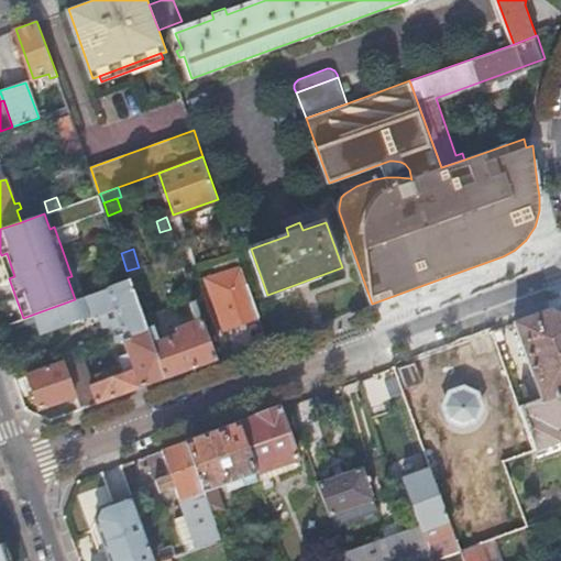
[(174,268),(184,265),(178,250),(168,253),(174,268)]
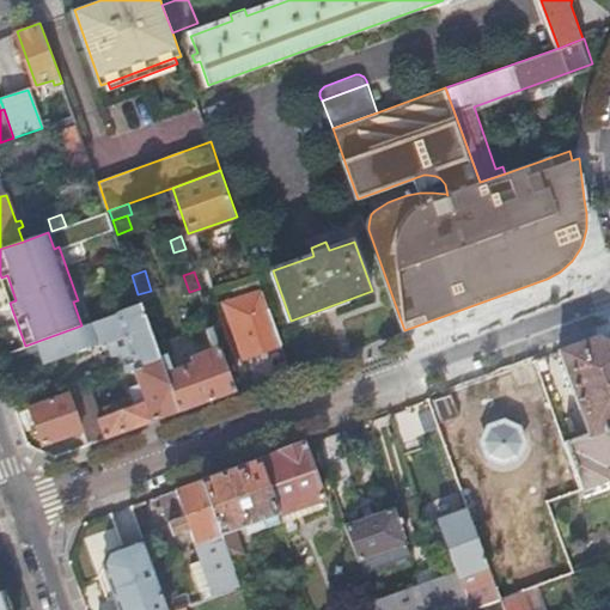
[(7,275),(1,278),(10,303),(16,300),(7,275)]
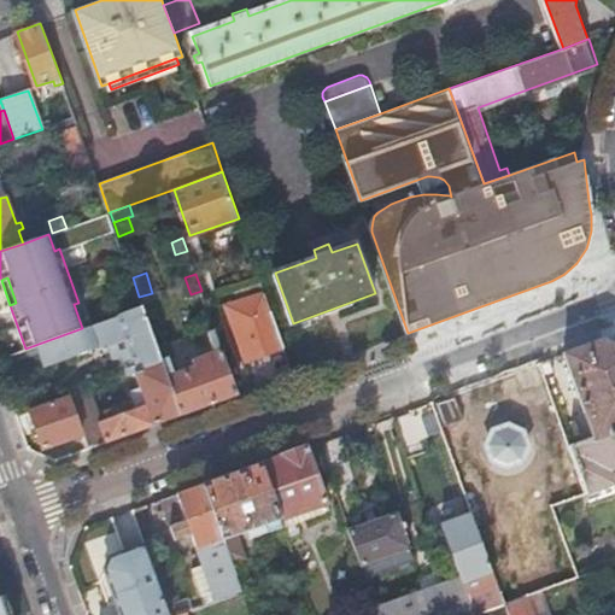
[(247,361),(285,346),(265,292),(227,304),(247,361)]
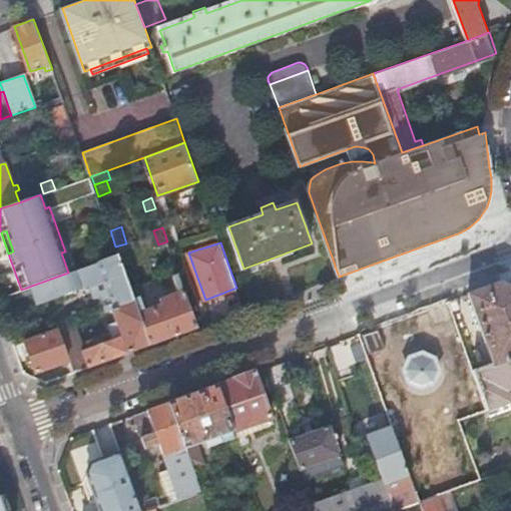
[(112,310),(135,302),(133,296),(124,270),(118,254),(68,273),(32,286),(34,291),(38,302),(64,293),(64,295),(77,290),(76,289),(89,284),(94,299),(99,297),(105,312),(112,310)]
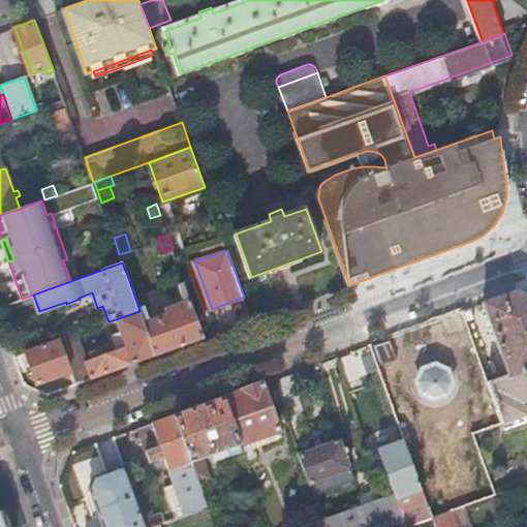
[(128,278),(137,305),(149,301),(142,282),(140,283),(136,275),(128,278)]
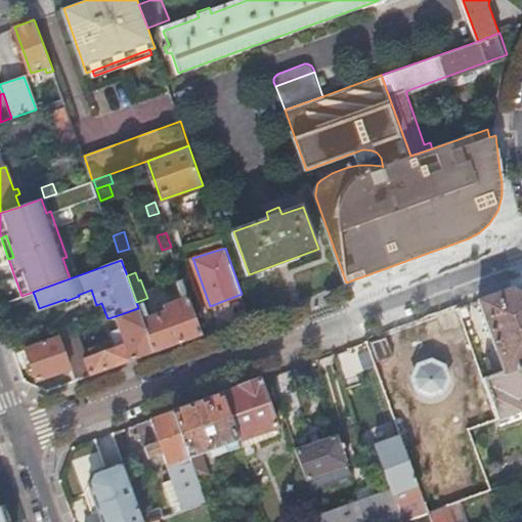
[(154,351),(202,334),(182,280),(177,281),(182,298),(164,305),(166,310),(148,316),(146,311),(145,307),(138,309),(154,351)]
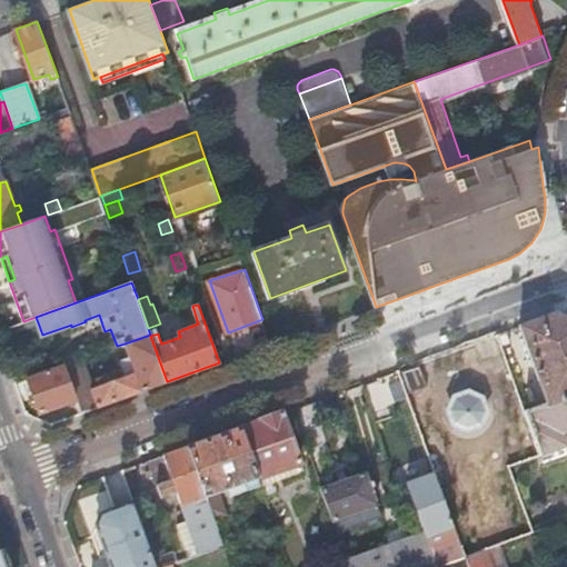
[(526,410),(528,414),(566,399),(566,315),(558,311),(521,325),(549,404),(529,410),(529,409),(526,410)]
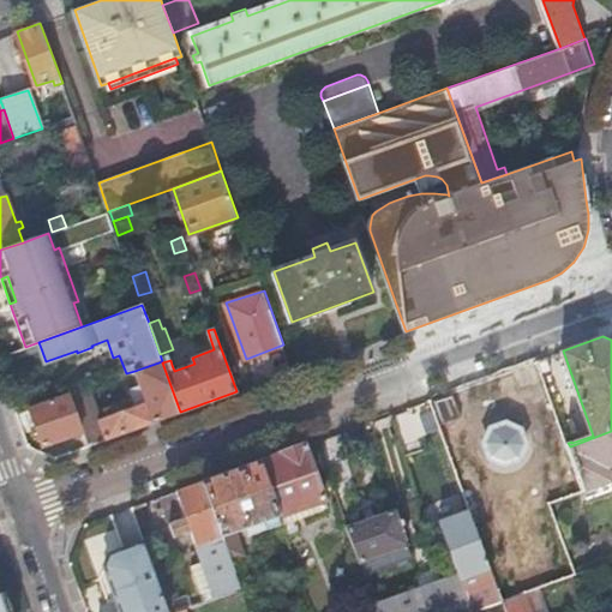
[(41,348),(39,342),(25,347),(19,349),(21,355),(41,348)]
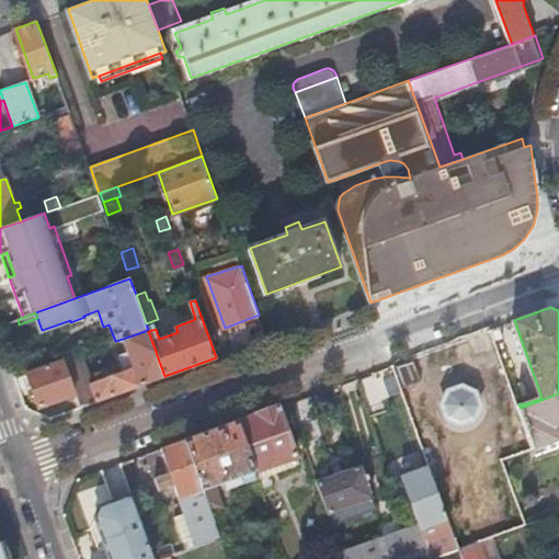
[(501,326),(492,329),(497,340),(505,337),(501,326)]
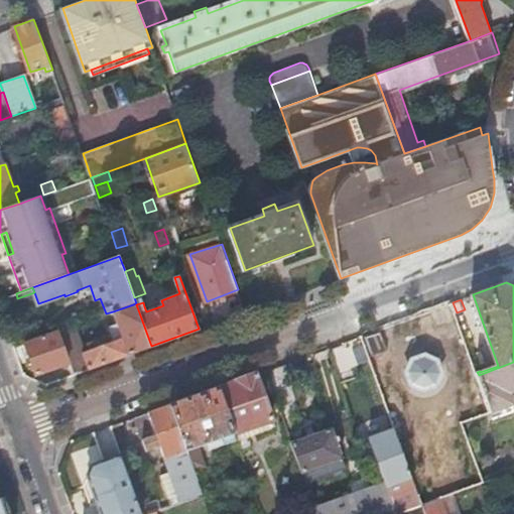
[(453,302),(363,335),(395,427),(422,503),(440,497),(483,482),(462,421),(491,410),(490,409),(479,375),(477,372),(457,312),(453,302)]
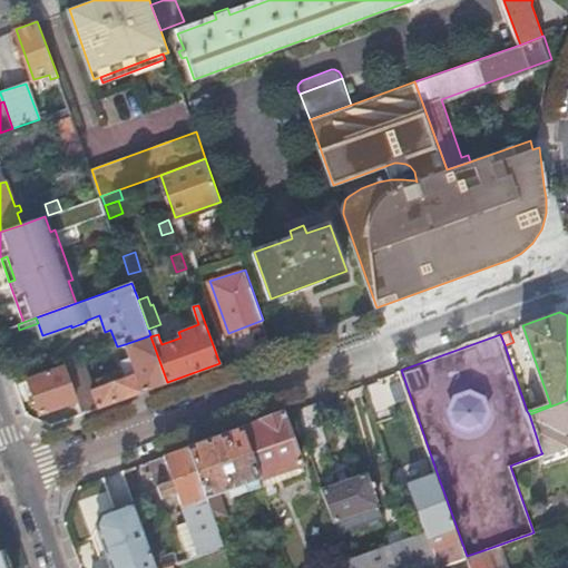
[(81,413),(167,382),(150,336),(150,335),(125,344),(129,356),(123,359),(128,375),(113,381),(100,385),(92,388),(82,359),(22,380),(32,408),(38,405),(41,413),(77,401),(81,413)]
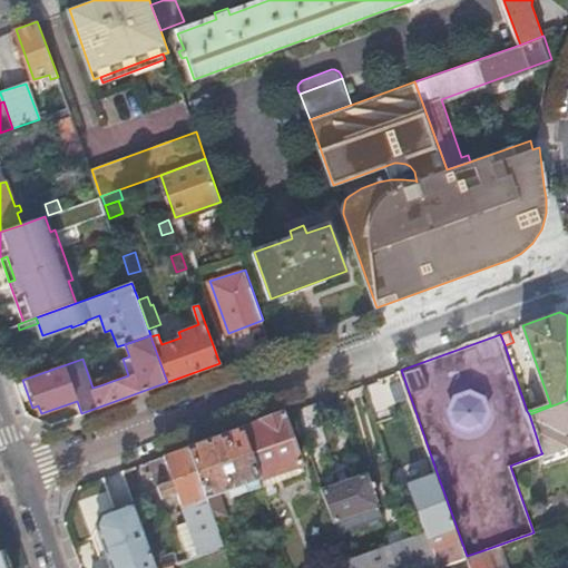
[(98,379),(100,385),(113,381),(110,375),(98,379)]
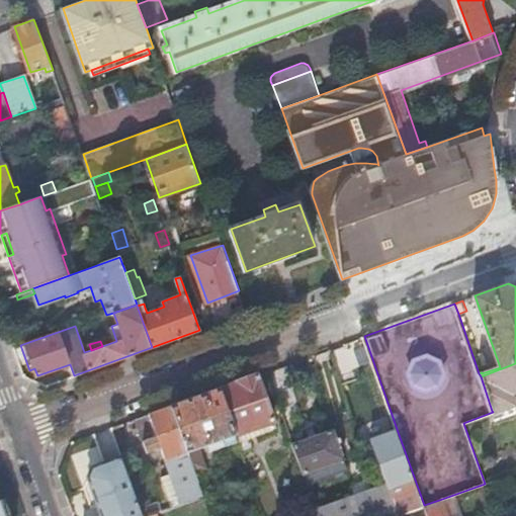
[(515,363),(481,376),(492,411),(514,404),(513,401),(515,400),(515,363)]
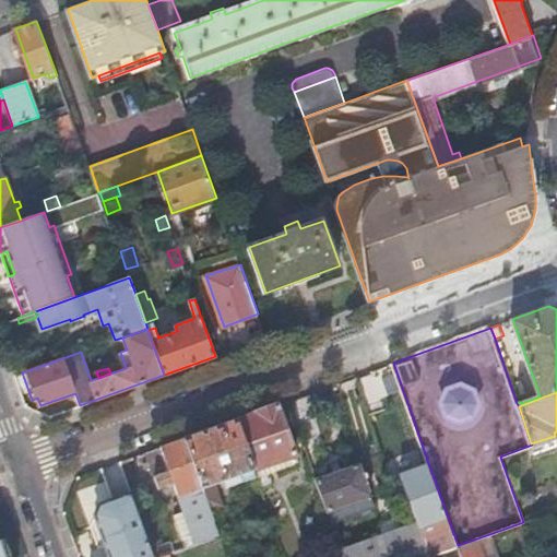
[(280,403),(238,418),(256,469),(258,475),(299,460),(280,403)]
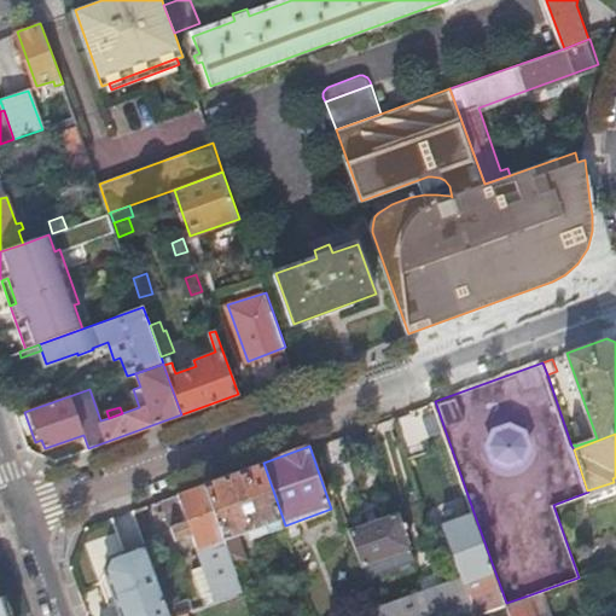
[(263,463),(205,483),(225,538),(236,533),(233,523),(248,518),(251,529),(283,518),(263,463)]
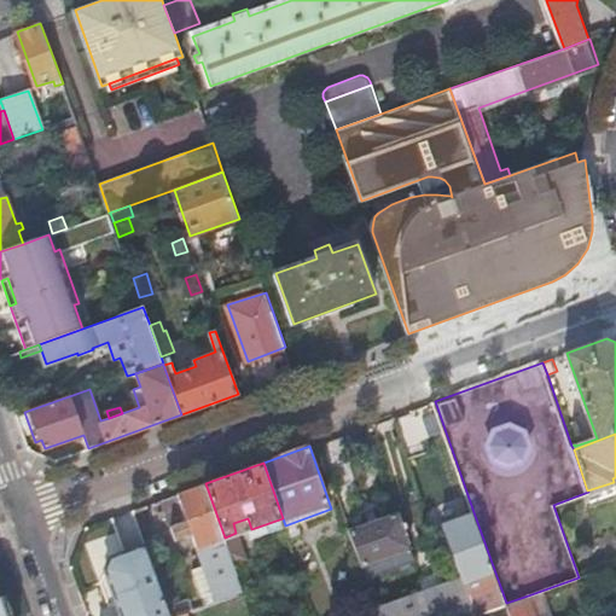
[(205,483),(162,499),(166,509),(168,515),(178,540),(193,534),(204,564),(215,594),(205,598),(204,599),(207,605),(244,592),(239,575),(225,538),(205,483)]
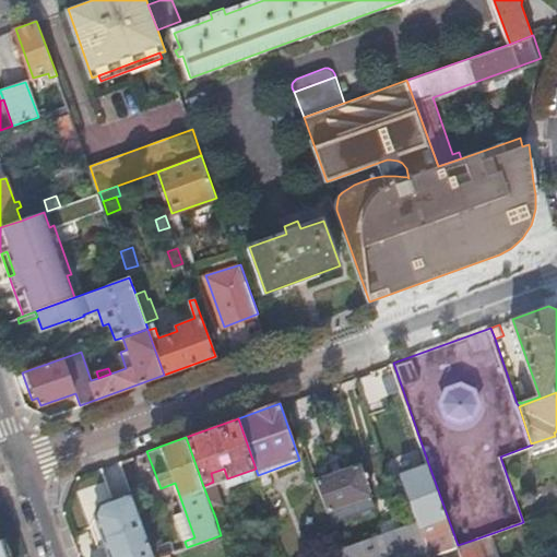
[(129,458),(121,460),(130,482),(137,480),(129,458)]
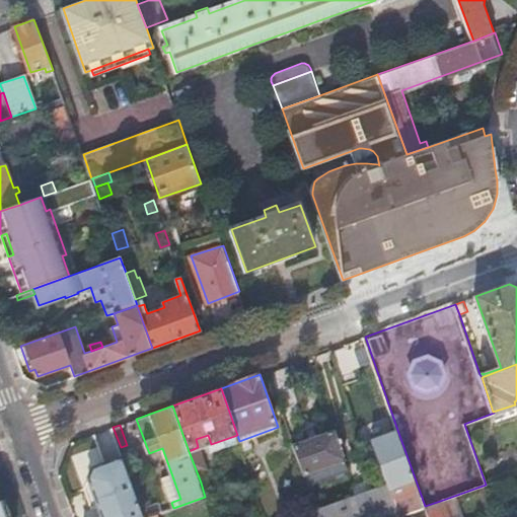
[(335,429),(294,443),(309,484),(349,469),(335,429)]
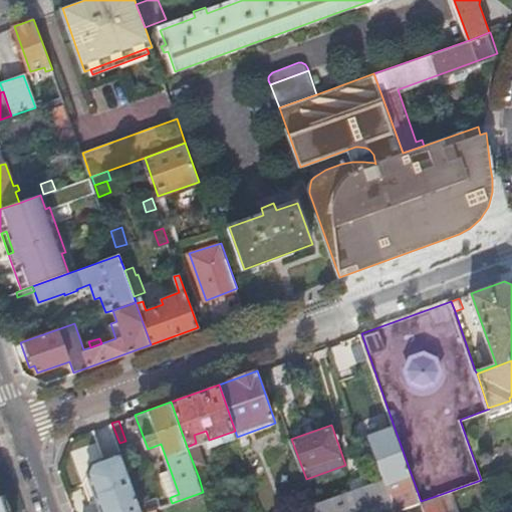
[(314,502),(317,511),(391,511),(411,505),(420,502),(421,501),(394,426),(369,435),(384,477),(314,502)]
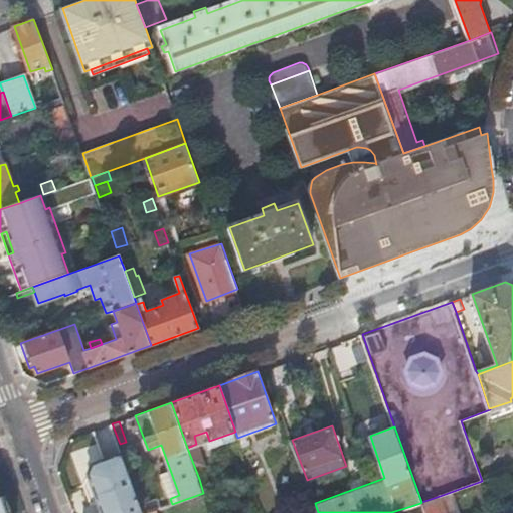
[(144,512),(123,454),(94,465),(89,474),(103,512),(144,512)]
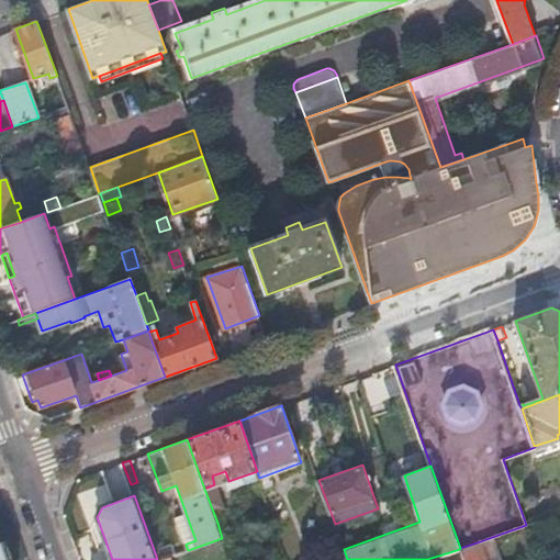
[(177,516),(187,544),(196,540),(186,513),(177,516)]
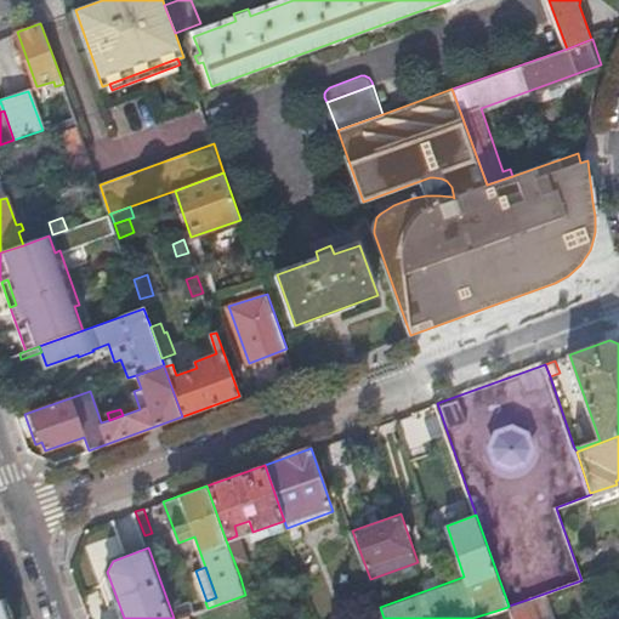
[(509,606),(507,607),(511,618),(538,618),(531,598),(509,606)]
